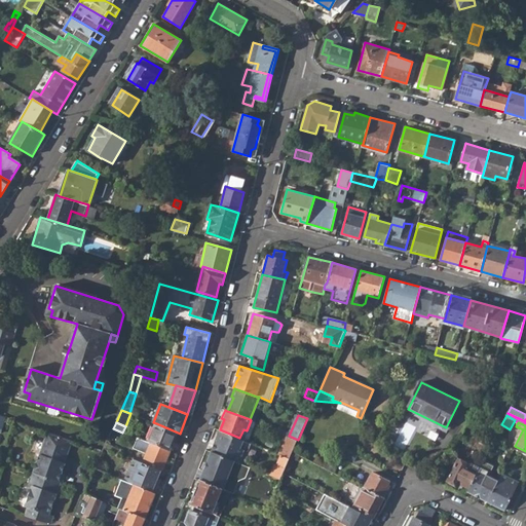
[(151,443),(171,450),(178,433),(156,423),(148,442),(151,443)]
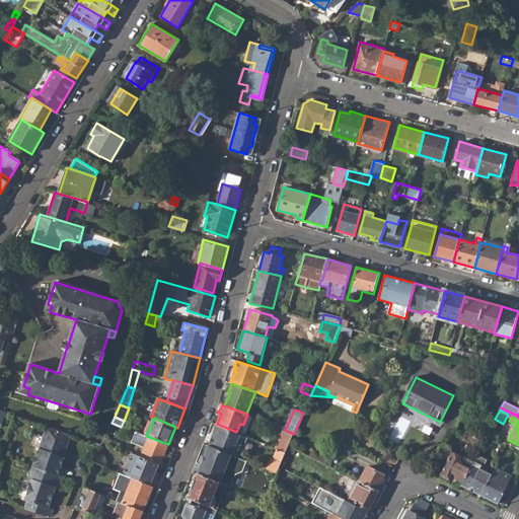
[(230,454),(236,457),(245,436),(236,432),(217,424),(209,446),(230,454)]
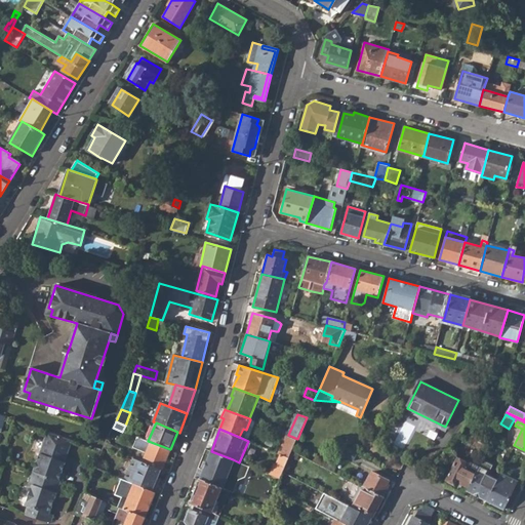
[(49,433),(35,472),(62,481),(64,481),(66,474),(63,473),(75,441),(49,433)]
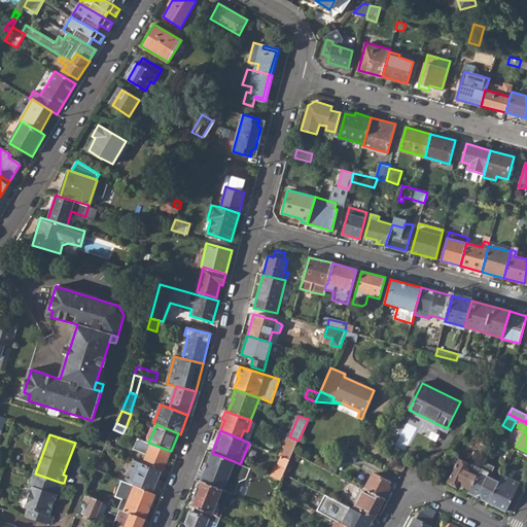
[(284,447),(293,451),(299,441),(289,436),(284,447)]
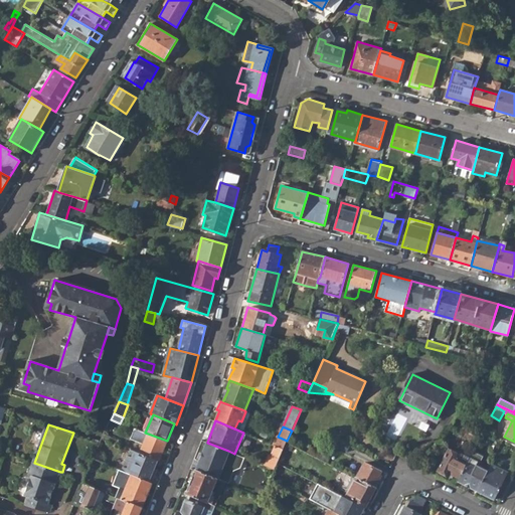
[(145,433),(135,428),(131,439),(144,444),(141,453),(158,460),(159,460),(167,441),(148,434),(145,433)]
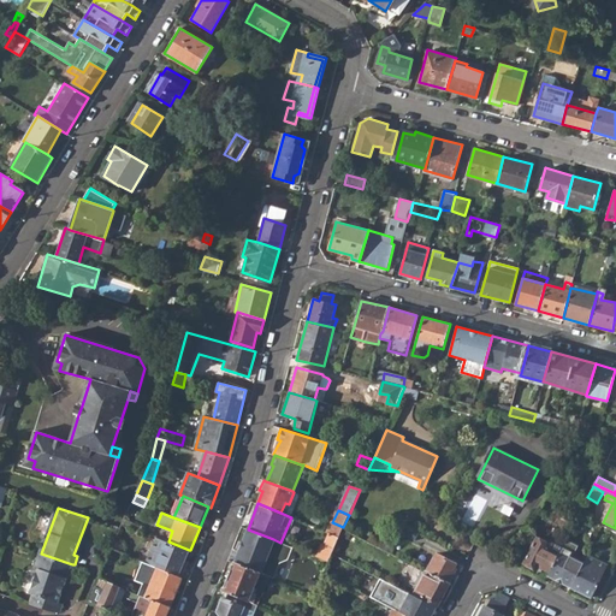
[(142,527),(125,520),(123,525),(140,532),(141,531),(142,527)]
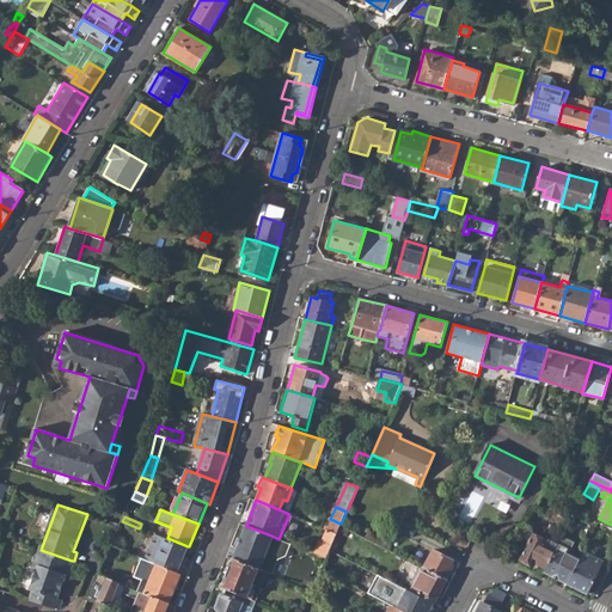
[(398,531),(412,537),(416,530),(402,522),(398,531)]
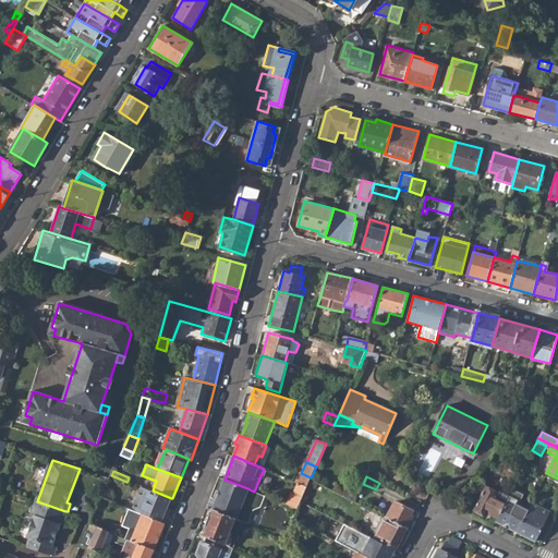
[(244,523),(249,524),(254,511),(261,508),(266,496),(254,492),(247,488),(225,480),(211,509),(229,517),(235,520),(244,523)]
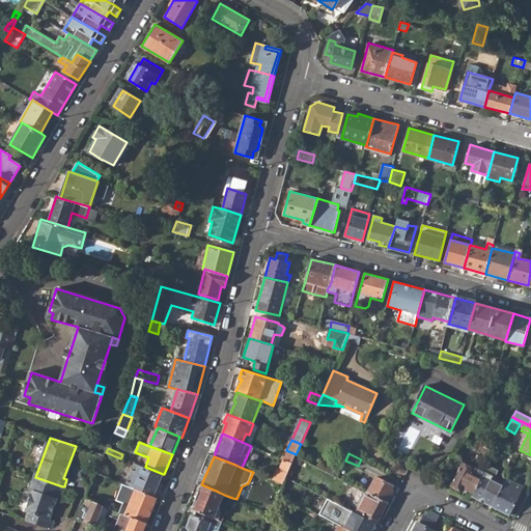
[(273,480),(283,484),(292,464),(284,459),(279,471),(277,470),(273,480)]
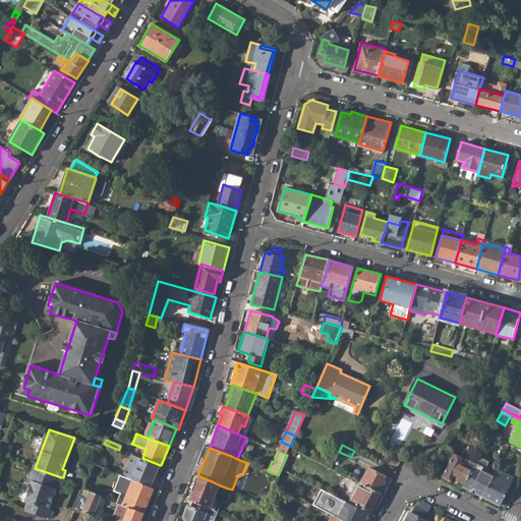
[(157,472),(160,465),(142,458),(132,454),(130,453),(121,474),(127,477),(155,487),(158,479),(154,477),(157,472)]
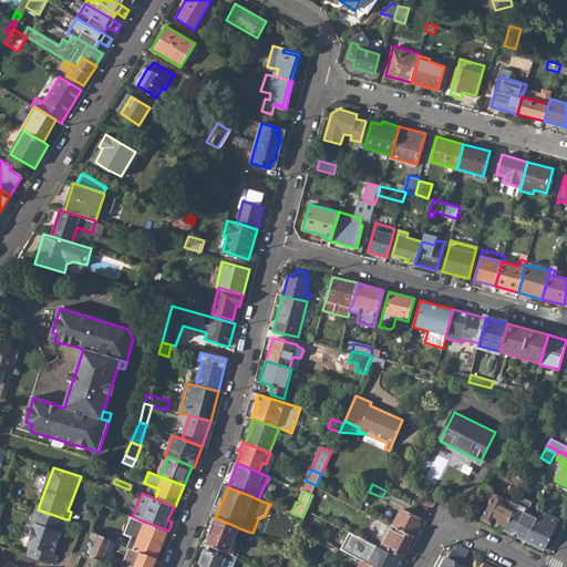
[(496,519),(506,525),(515,506),(517,503),(509,498),(508,501),(494,494),(482,517),(494,524),(496,519)]
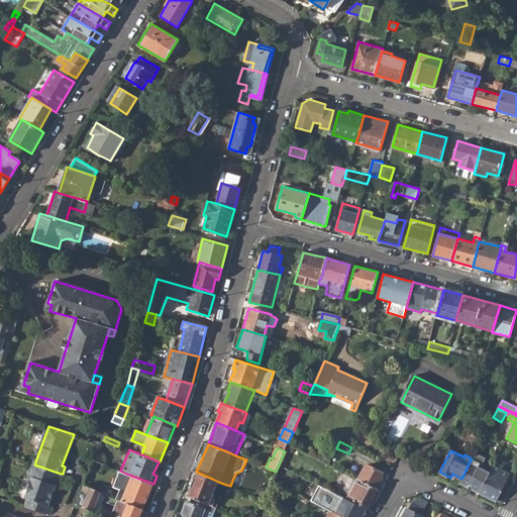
[(459,482),(480,492),(489,472),(478,466),(479,464),(481,466),(485,457),(476,452),(472,458),(470,461),(461,479),(459,482)]
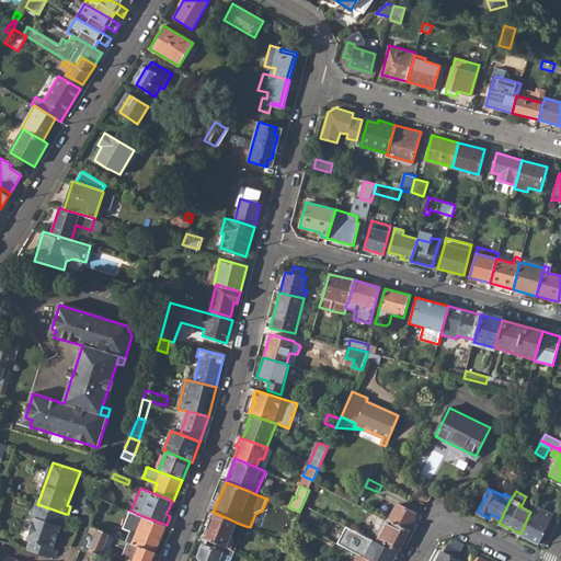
[(102,499),(99,508),(103,511),(110,514),(114,504),(102,499)]
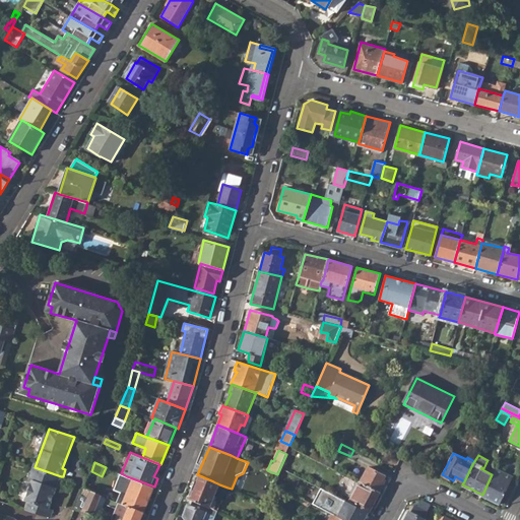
[(49,508),(61,476),(35,467),(30,465),(28,471),(30,472),(28,478),(30,480),(29,486),(30,488),(29,491),(27,490),(24,500),(26,501),(23,509),(31,512),(45,516),(51,516),(53,510),(49,508)]
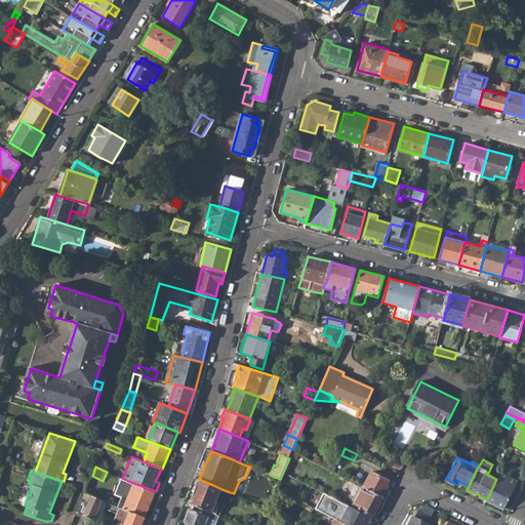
[(366,488),(382,496),(388,488),(387,487),(390,481),(372,472),(367,481),(370,482),(366,488)]
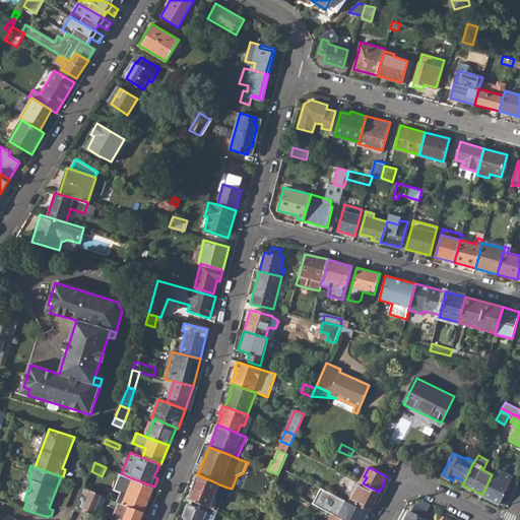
[(482,495),(500,504),(513,477),(496,468),(492,474),(482,495)]
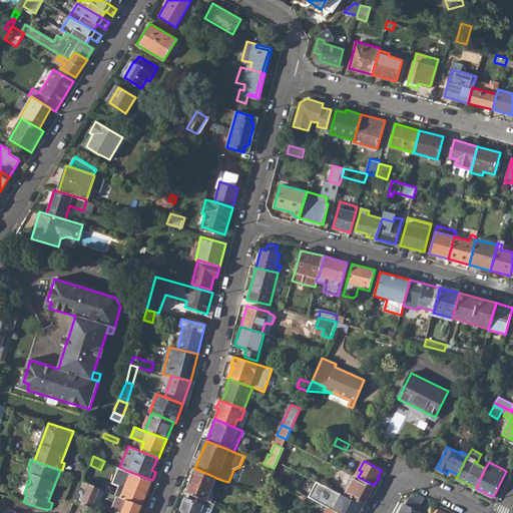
[(224,481),(216,478),(210,475),(194,468),(185,491),(187,492),(190,493),(207,500),(215,504),(224,481)]
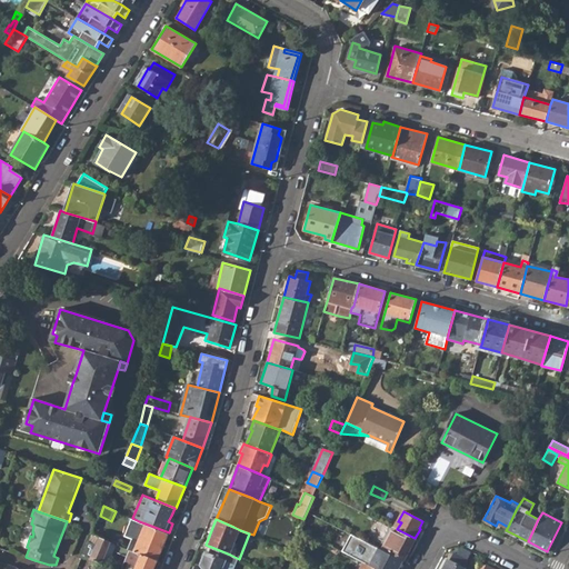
[(157,560),(158,560),(169,532),(139,521),(128,548),(129,549),(157,560)]
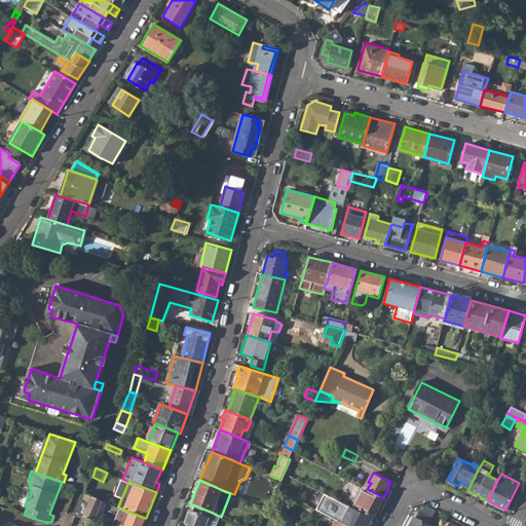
[(263,498),(270,501),(276,489),(268,486),(263,498)]
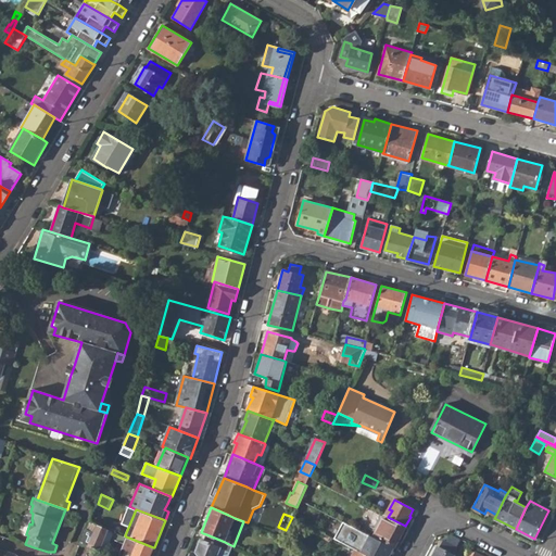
[(374,535),(395,546),(405,526),(388,517),(386,516),(374,535)]
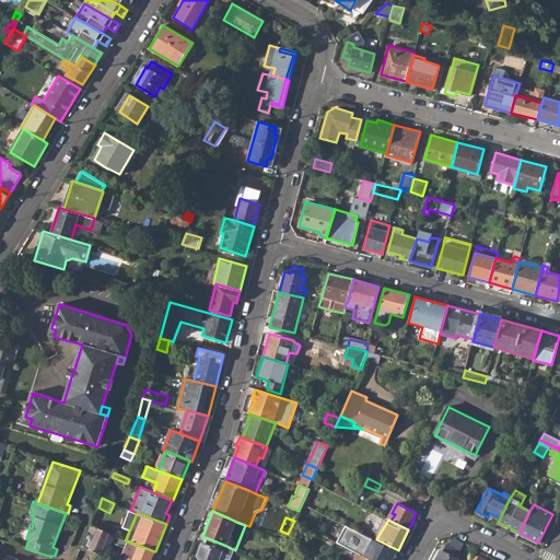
[(82,547),(101,553),(108,533),(91,526),(82,547)]
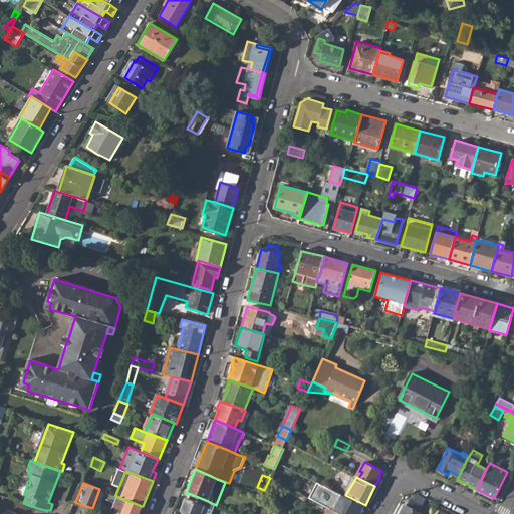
[(356,503),(317,483),(309,498),(328,508),(339,513),(358,513),(352,511),(356,503)]
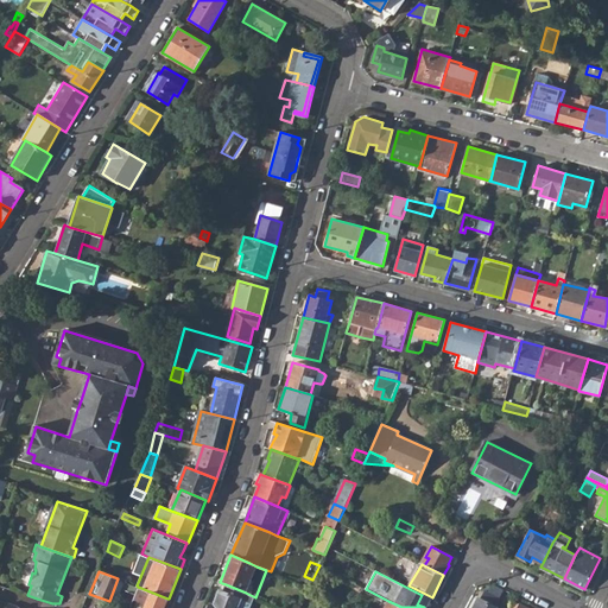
[(120,589),(135,594),(138,587),(137,586),(124,581),(120,589)]
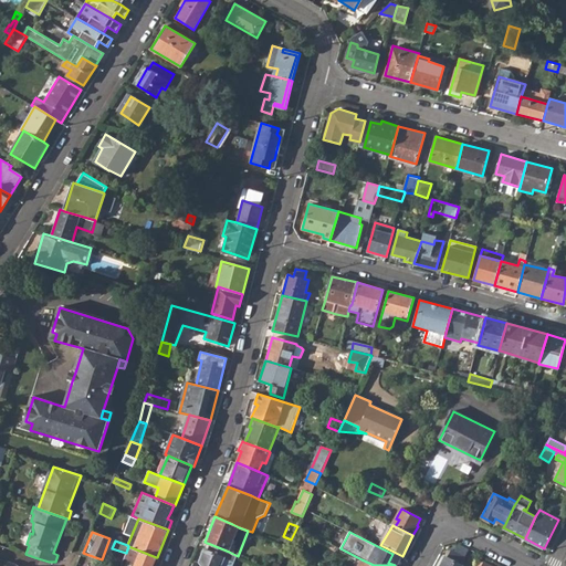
[(195,565),(232,565),(238,556),(229,552),(210,544),(208,552),(205,549),(199,563),(197,562),(195,565)]
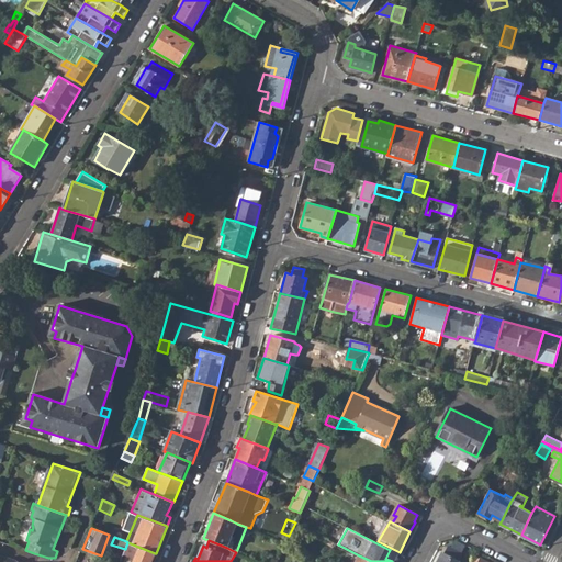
[(150,561),(155,553),(127,542),(125,549),(123,554),(133,558),(132,561),(150,561)]
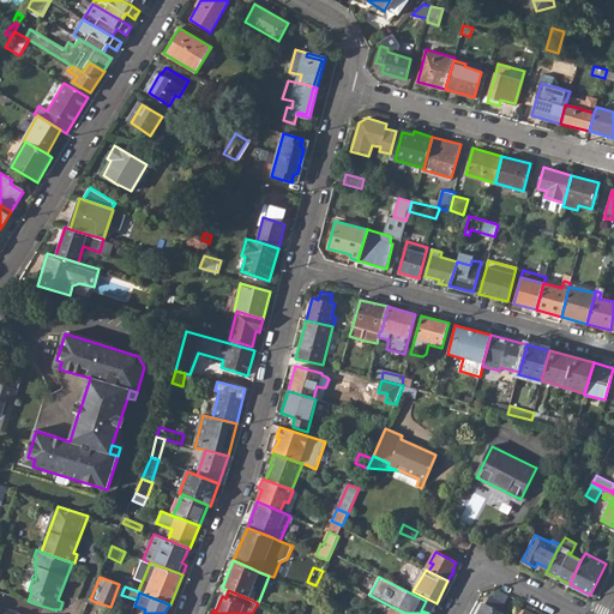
[(476,613),(500,613),(505,605),(489,597),(486,606),(482,605),(476,613)]
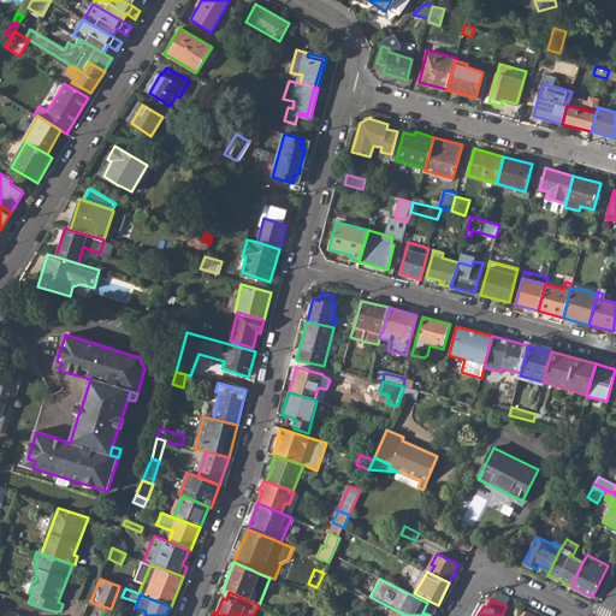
[(307,610),(317,615),(318,615),(321,609),(311,602),(307,610)]
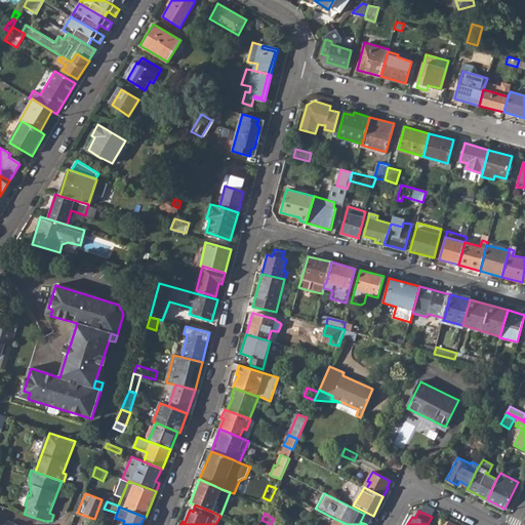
[(367,524),(371,518),(364,514),(360,522),(366,524),(367,524)]
